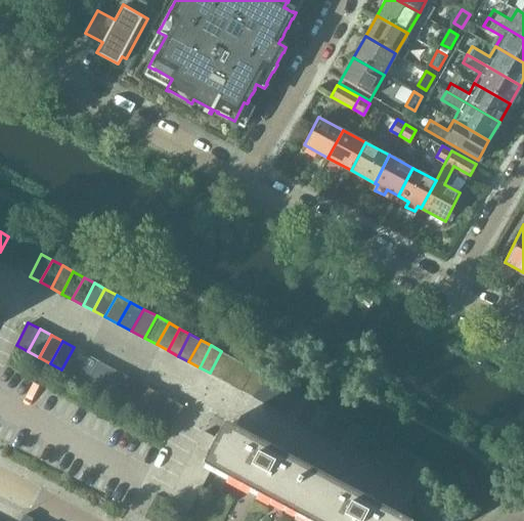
[(85,353),(74,347),(61,370),(74,376),(85,353)]
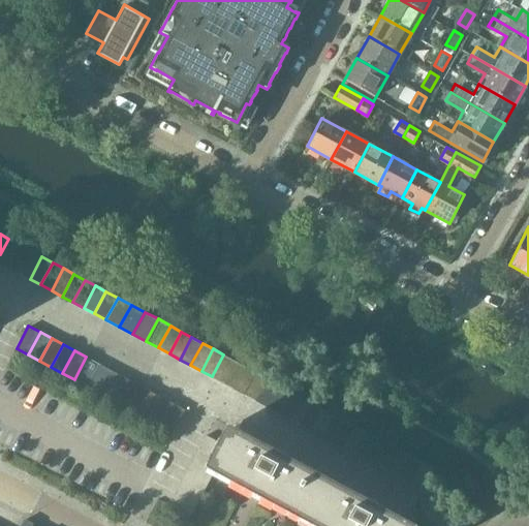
[(235,360),(223,354),(212,376),(222,382),(235,360)]
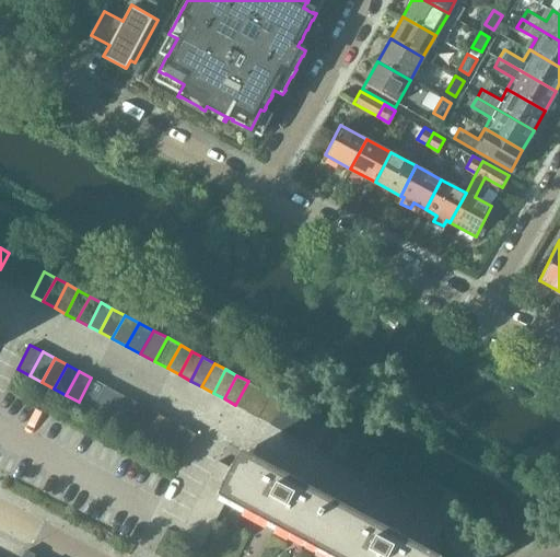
[(103,384),(91,378),(79,402),(91,407),(103,384)]
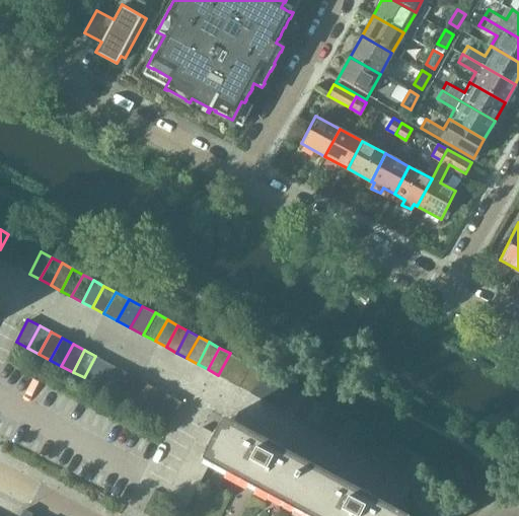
[(240,359),(230,353),(218,375),(228,380),(240,359)]
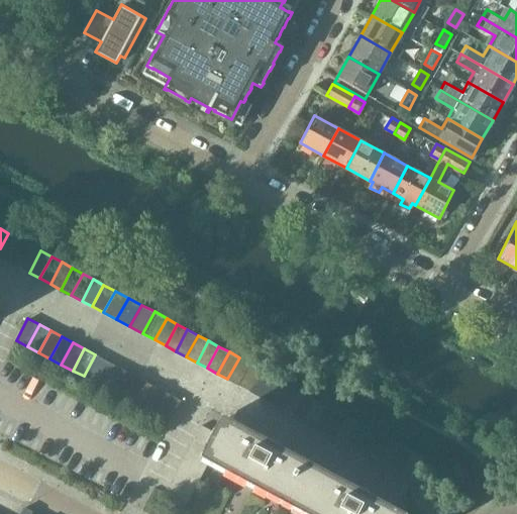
[(124,370),(95,354),(84,376),(112,392),(124,370)]
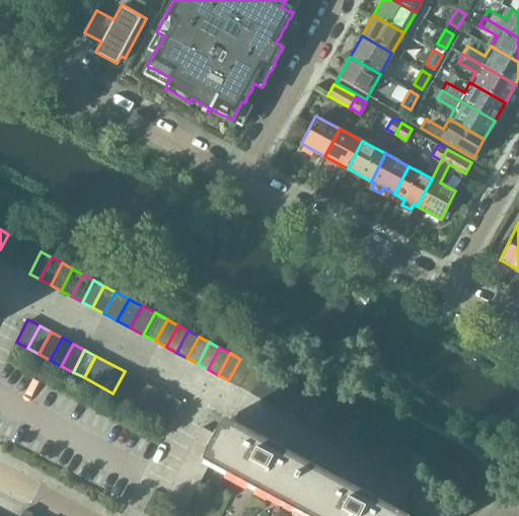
[(251,364),(240,359),(229,380),(239,386),(251,364)]
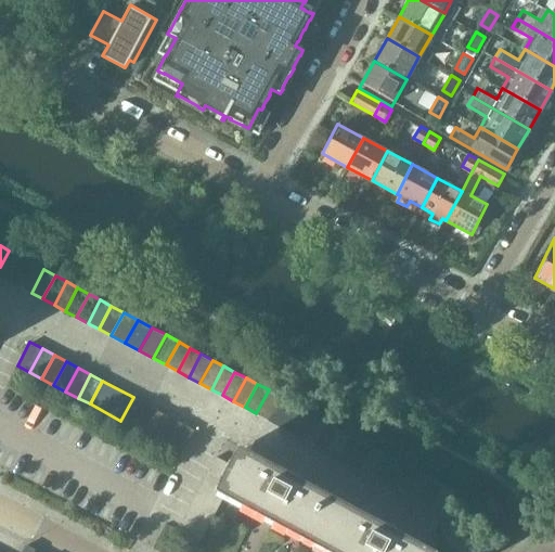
[(268,420),(280,396),(269,389),(256,413),(268,420)]
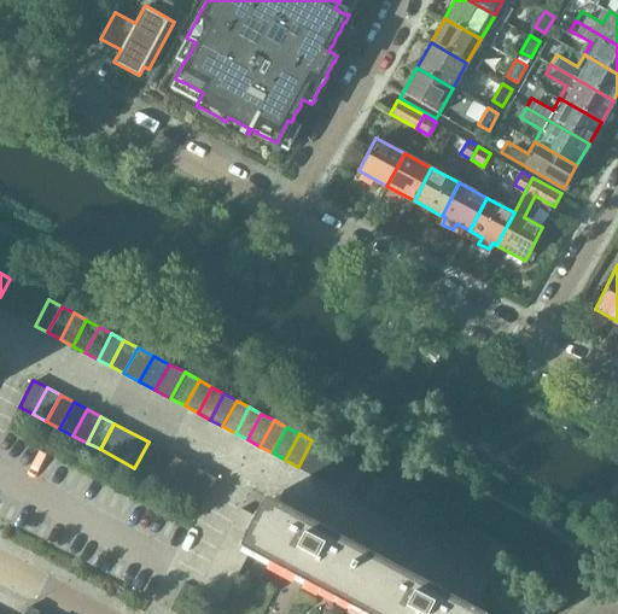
[(312,473),(325,448),(312,440),(298,467),(312,473)]
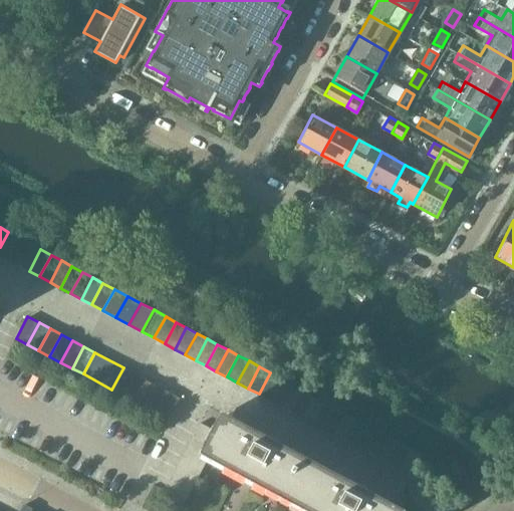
[(135,373),(123,367),(111,390),(123,396),(135,373)]
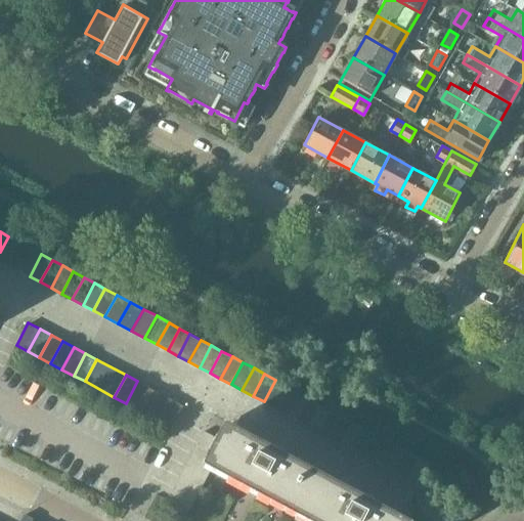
[(287,386),(275,380),(264,401),(274,407),(287,386)]
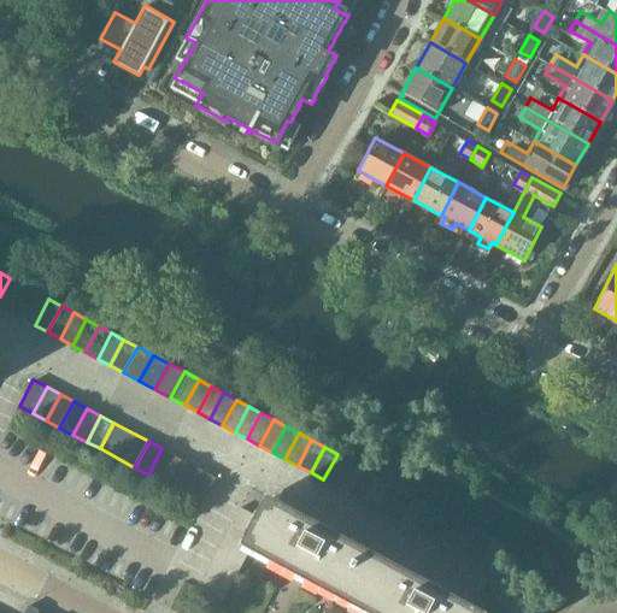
[(175,455),(162,448),(148,475),(162,482),(175,455)]
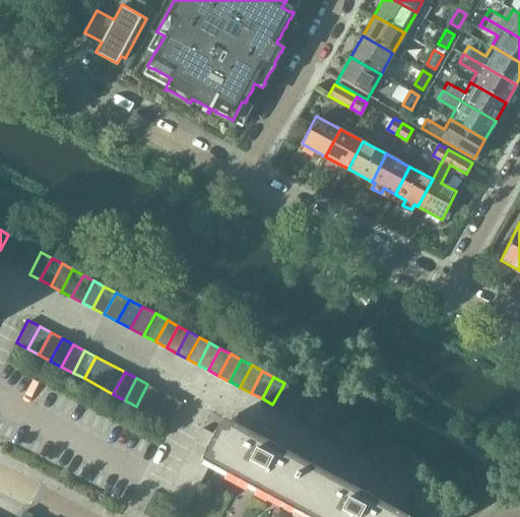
[(295,388),(284,383),(272,404),(283,410),(295,388)]
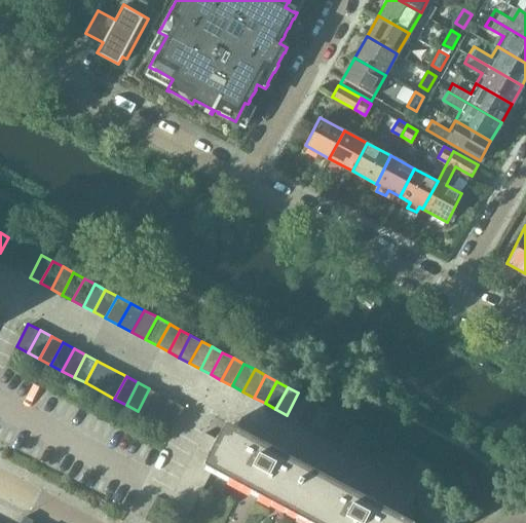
[(160,395),(149,388),(138,411),(149,417),(160,395)]
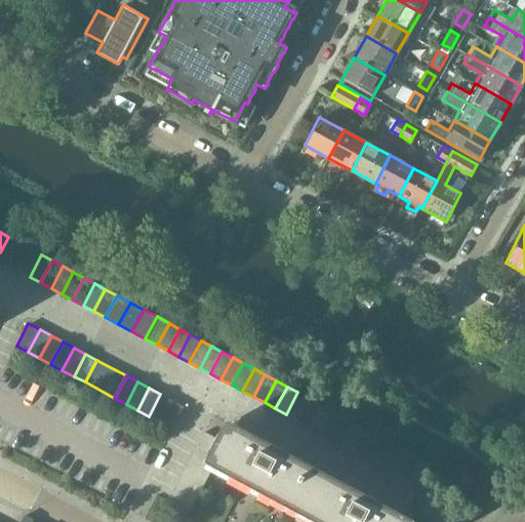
[(309,398),(297,392),(286,414),(296,419),(309,398)]
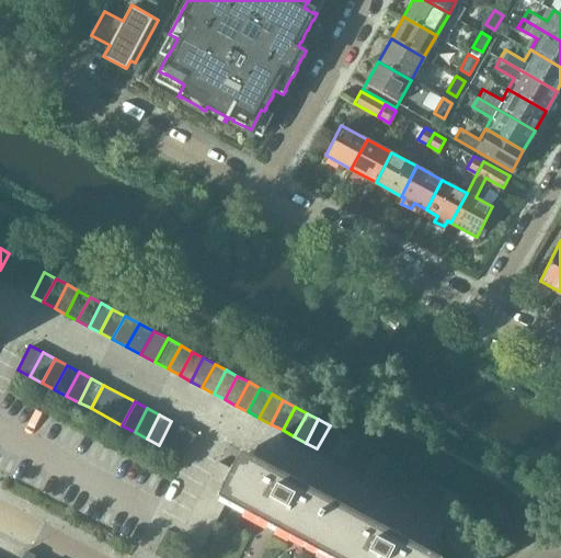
[(183,428),(171,421),(159,445),(171,452),(183,428)]
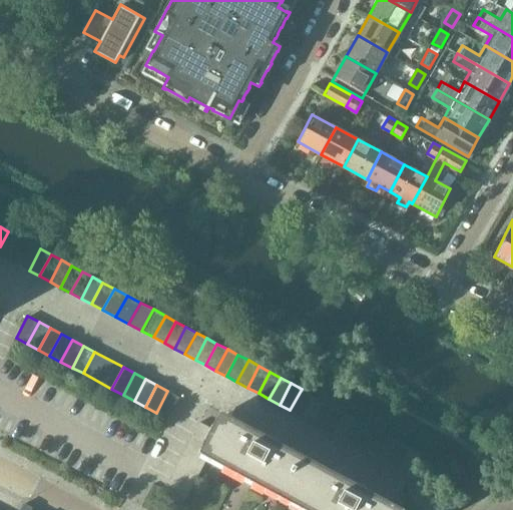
[(313,395),(302,389),(290,410),(301,416),(313,395)]
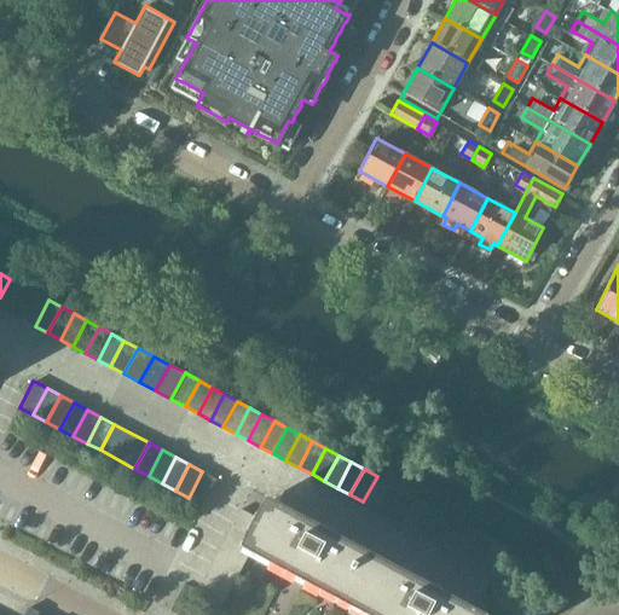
[(217,479),(202,471),(189,498),(202,505),(217,479)]
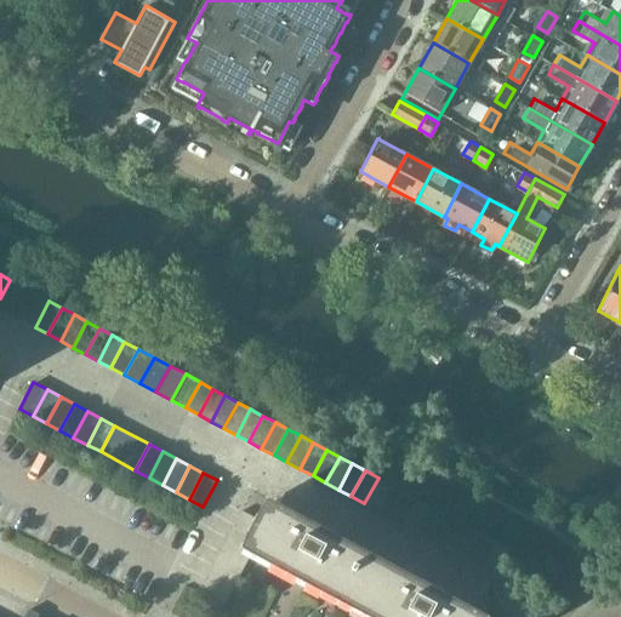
[(391,484),(379,478),(364,503),(377,510),(391,484)]
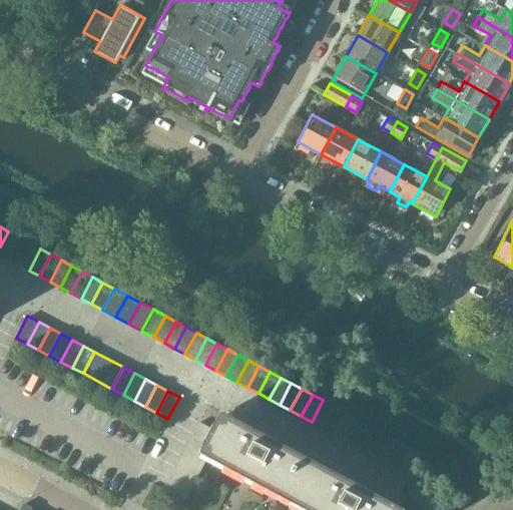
[(323,428),(334,406),(323,400),(312,422),(323,428)]
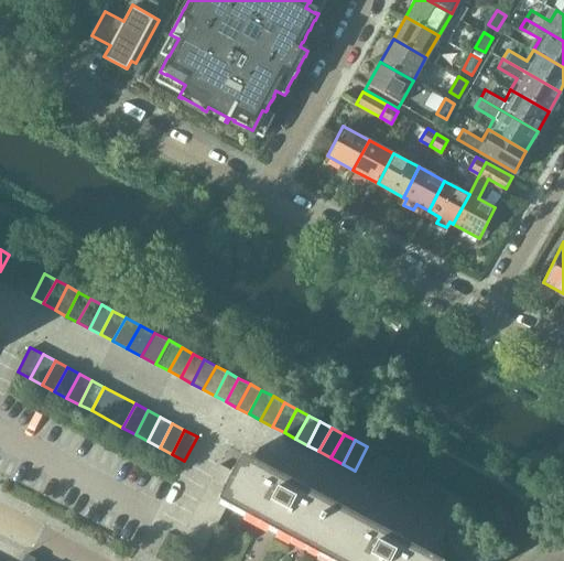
[(379,453),(367,446),(355,471),(366,476),(379,453)]
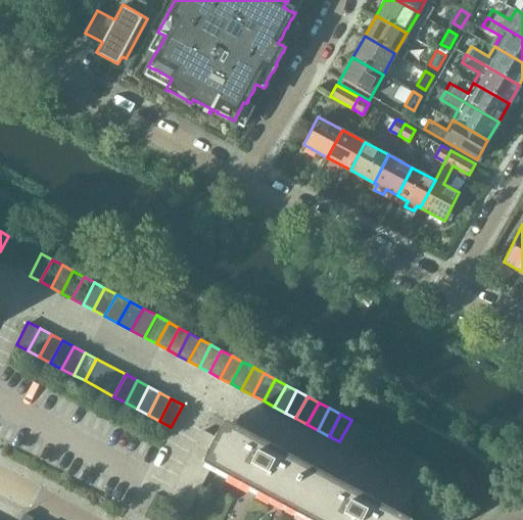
[(362,426),(351,420),(339,441),(350,447),(362,426)]
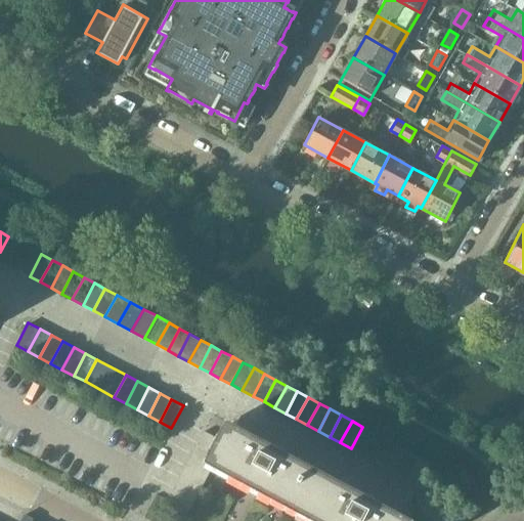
[(295,516),(316,474),(279,453),(280,452),(262,442),(261,444),(223,424),(215,438),(224,443),(219,452),(213,464),(210,470),(295,516)]
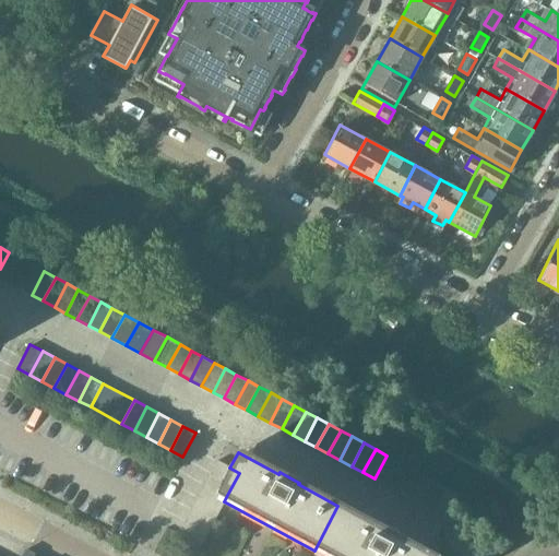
[(229,468),(216,461),(211,471),(234,483),(239,473),(229,468)]
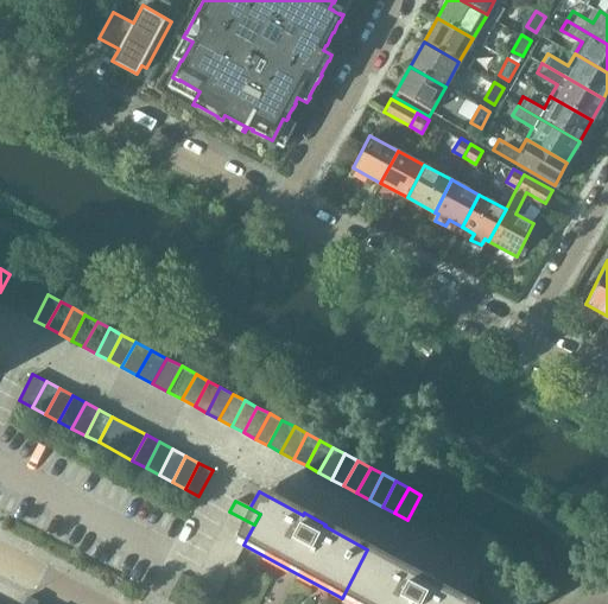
[(222,525),(247,538),(254,525),(229,512),(222,525)]
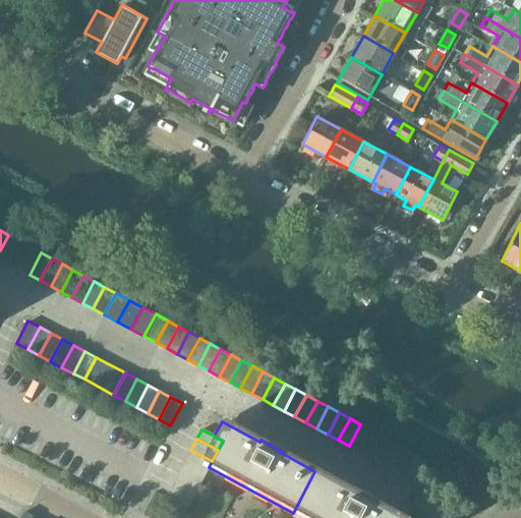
[(184,461),(206,473),(212,461),(190,450),(184,461)]
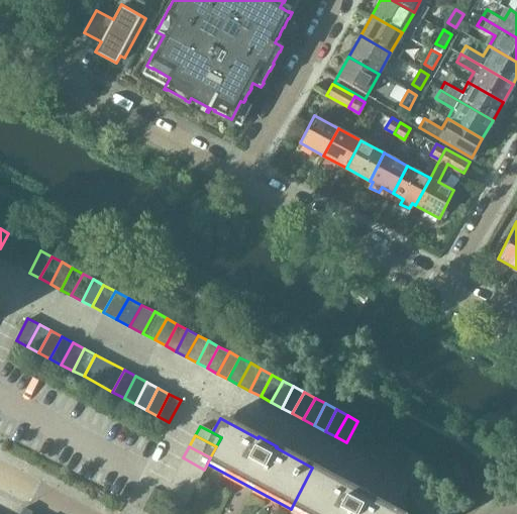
[(301,513),(399,513),(369,497),(369,496),(350,486),(349,487),(312,468),(291,509),(301,513)]
